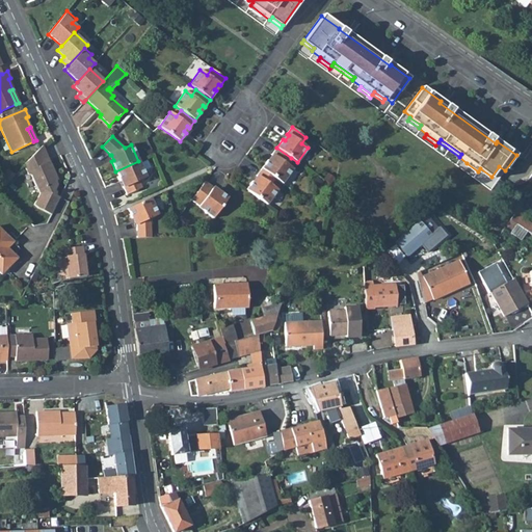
[(57,180),(42,147),(23,165),(27,175),(31,176),(40,194),(34,205),(38,209),(51,215),(59,197),(53,194),(54,191),(52,187),(55,181),(57,180)]
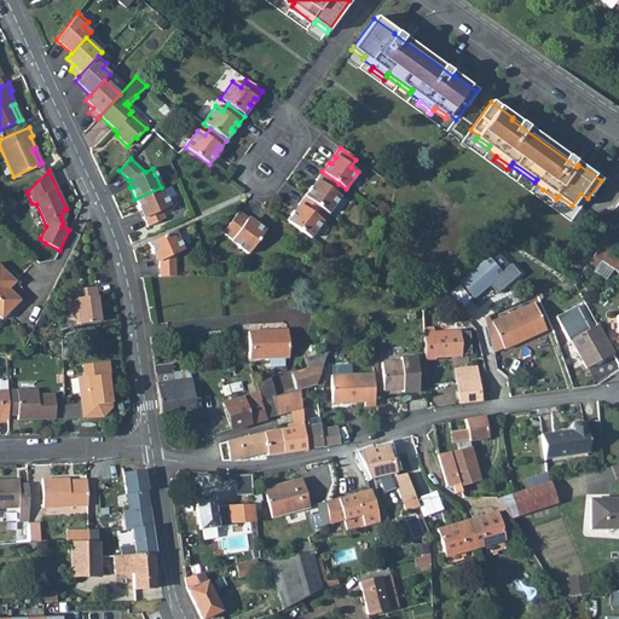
[(328,214),(340,196),(333,191),(339,184),(322,172),(316,180),(318,181),(313,187),(311,186),(304,196),(320,208),(328,214)]
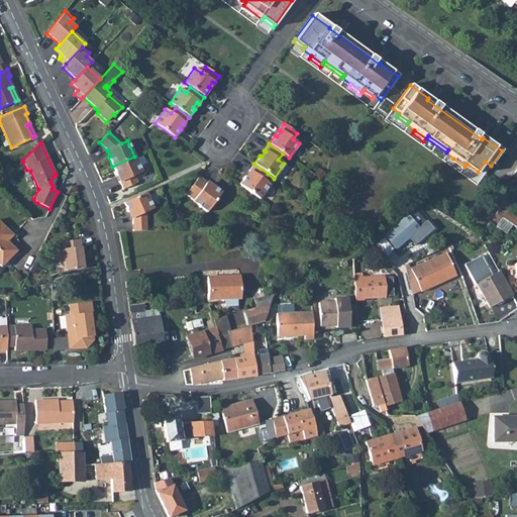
[(117,176),(119,175),(121,181),(119,182),(123,189),(138,182),(135,176),(142,172),(134,157),(112,167),(117,176)]
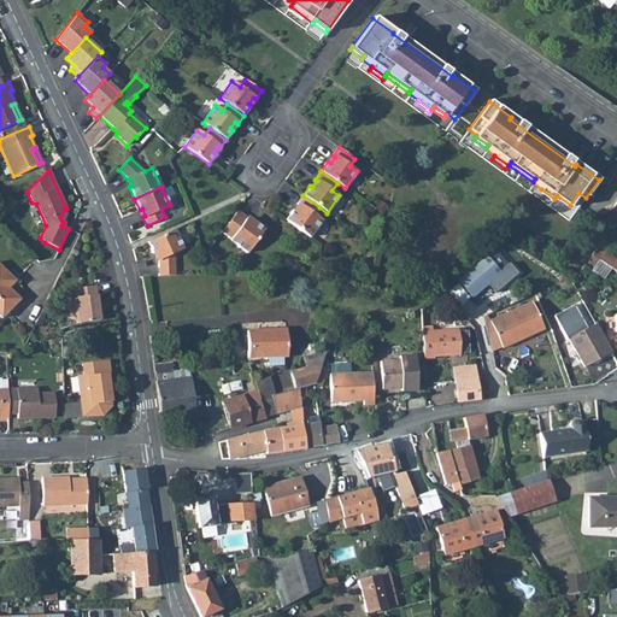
[(539,193),(552,203),(554,199),(541,189),(539,193)]
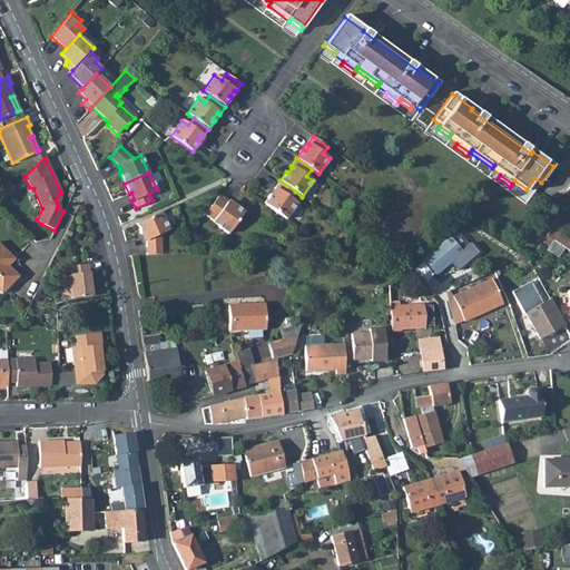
[(285,219),(297,204),(291,198),(295,192),(279,180),(274,188),(276,190),(273,196),(271,194),(264,203),(285,219)]
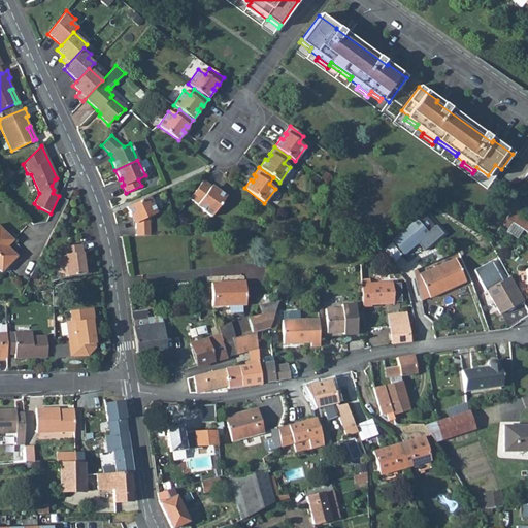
[(474,170),(486,178),(488,175),(476,167),(474,170)]
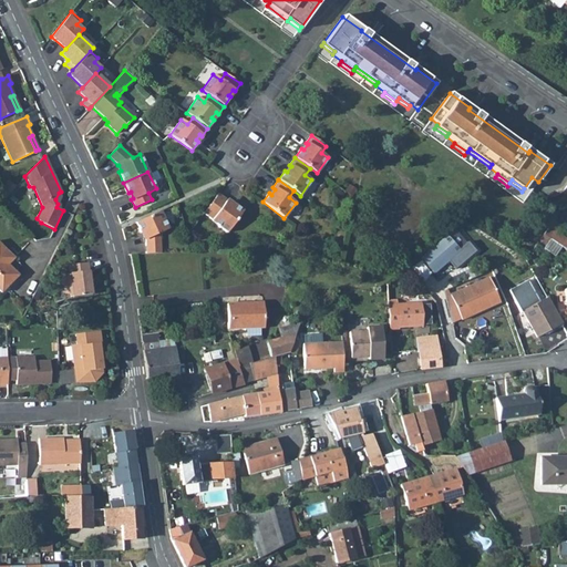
[(1,188),(0,188),(0,191),(3,198),(14,187),(8,181),(1,188)]
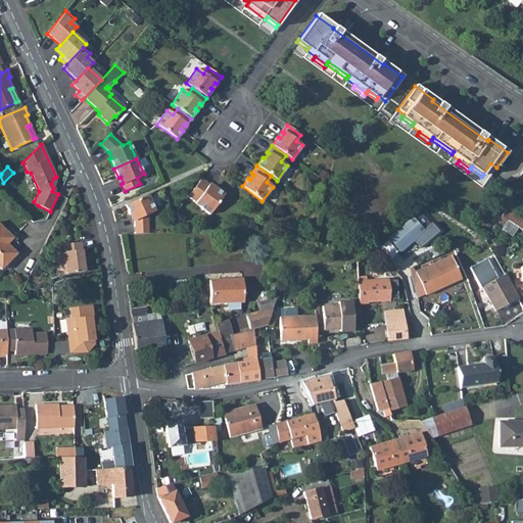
[(201,178),(188,197),(195,202),(194,204),(209,215),(224,194),(215,188),(214,190),(208,186),(209,184),(201,178)]
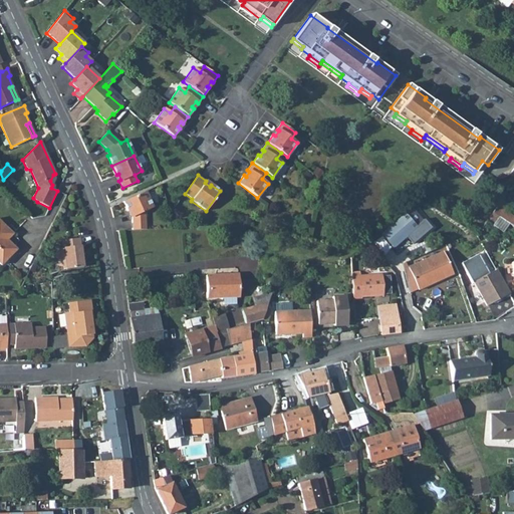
[(145,192),(122,202),(126,211),(130,210),(132,216),(133,230),(146,229),(145,211),(153,208),(145,192)]
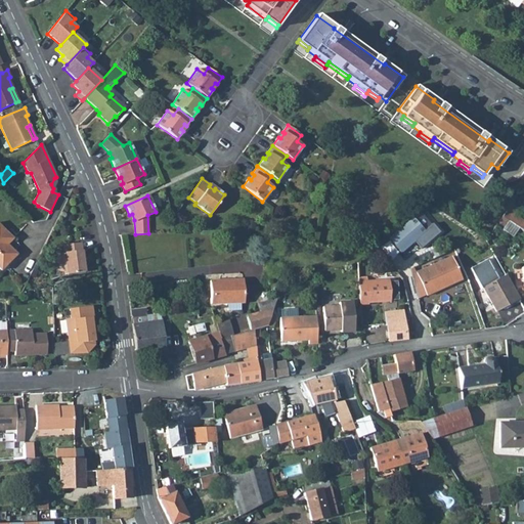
[(507,210),(513,214),(517,208),(511,204),(507,210)]
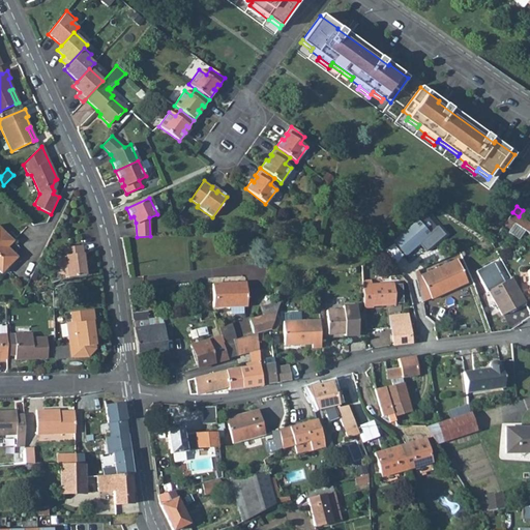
[(422,213),(415,219),(416,221),(429,235),(437,228),(422,213)]
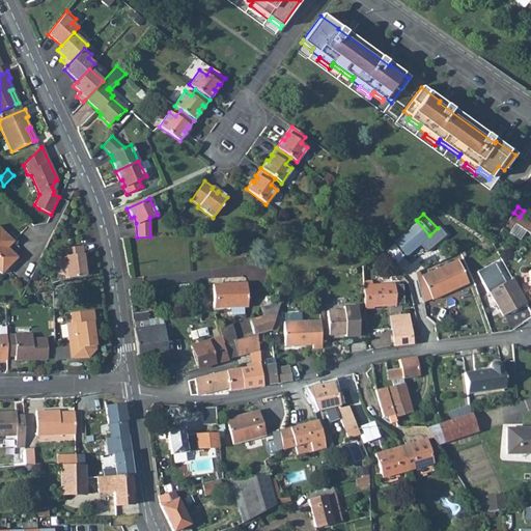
[(530,224),(520,217),(518,219),(529,226),(525,231),(530,235),(530,234),(530,224)]
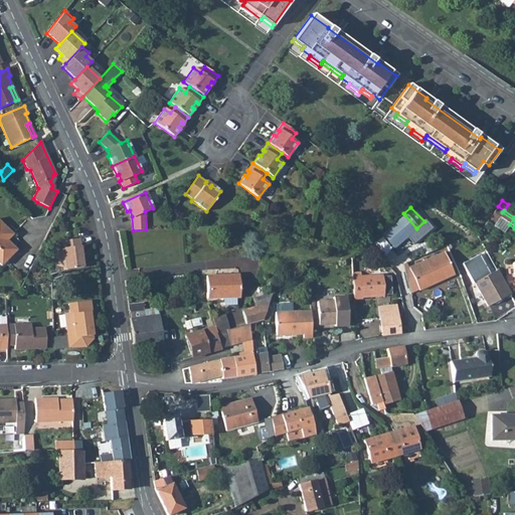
[(490,218),(496,222),(499,219),(500,218),(493,213),(490,218)]
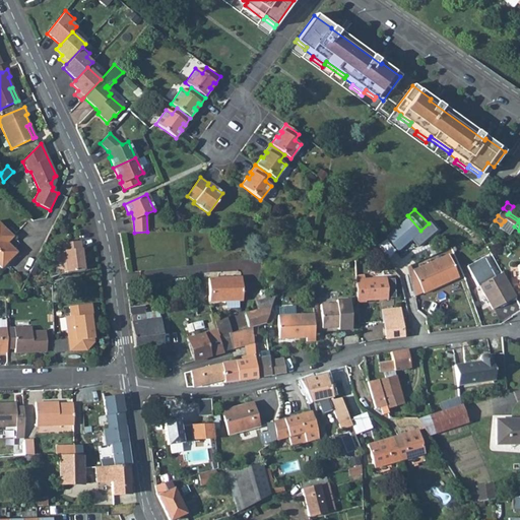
[(420,231),(408,216),(386,236),(398,251),(411,239),(417,246),(436,231),(430,222),(429,223),(420,231)]
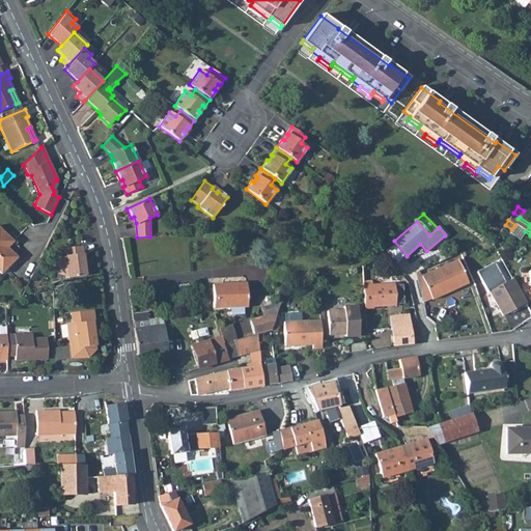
[(501,246),(514,255),(528,236),(514,226),(511,229),(501,246)]
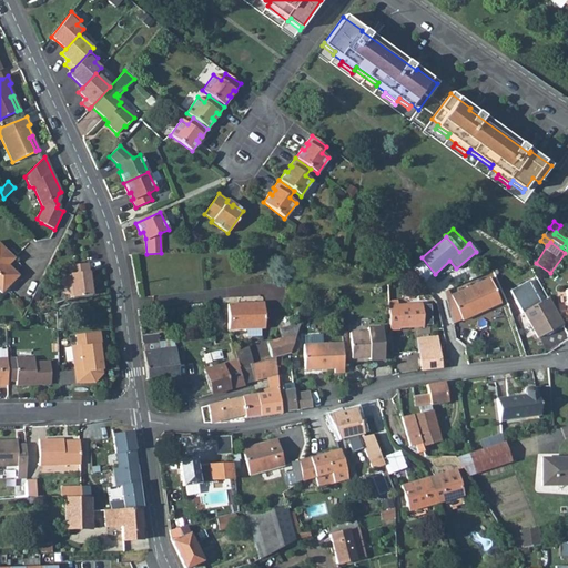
[(13,259),(0,245),(0,292),(1,293),(16,279),(4,269),(8,265),(13,259)]
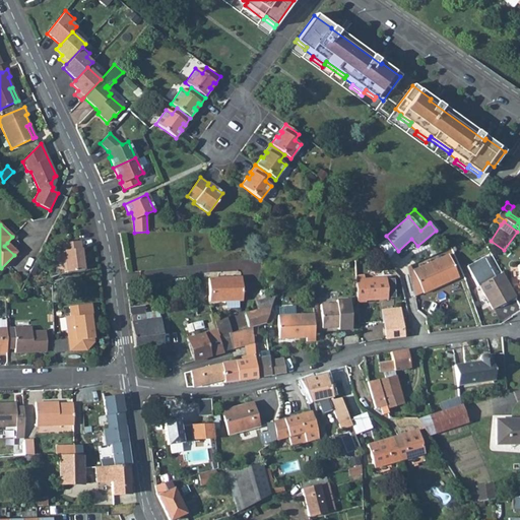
[(62,251),(65,272),(85,270),(82,248),(81,249),(80,241),(62,243),(63,251),(62,251)]
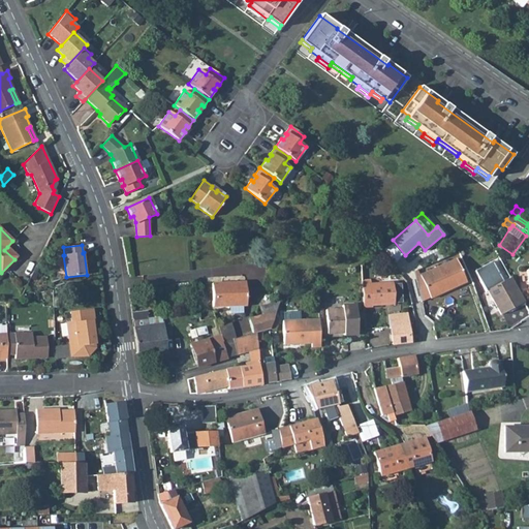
[(4,250),(14,259),(17,256),(7,247),(4,250)]
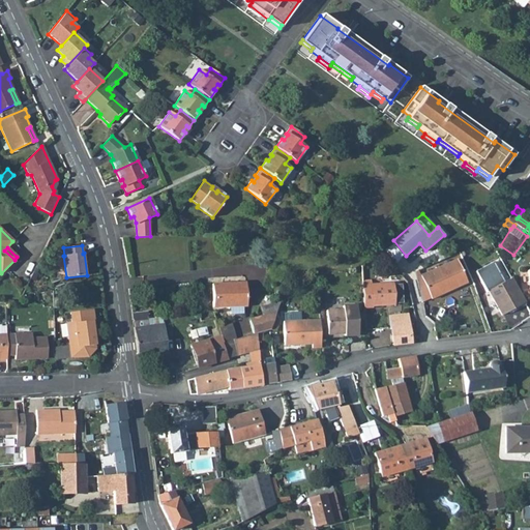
[(467,283),(455,260),(420,276),(431,299),(467,283)]
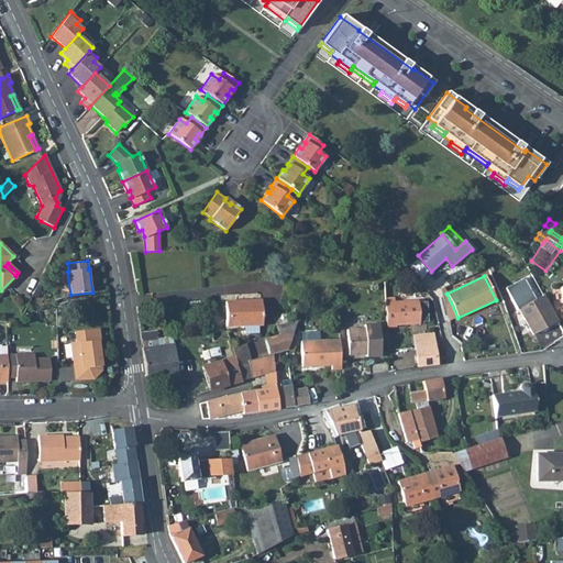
[(549,329),(559,323),(543,295),(537,299),(525,277),(506,288),(518,310),(519,309),(533,334),(548,327),(549,329)]
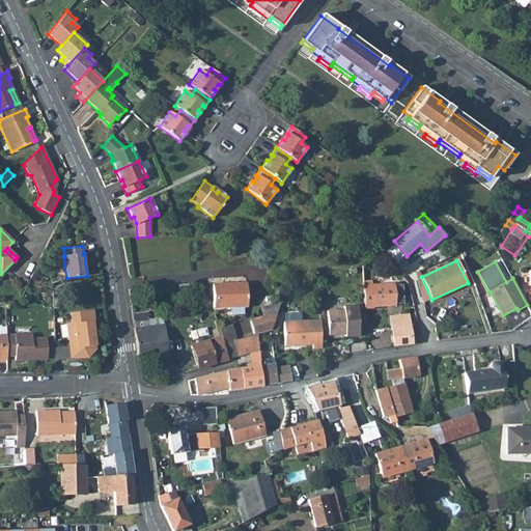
[(363,282),(364,308),(372,308),(372,306),(393,305),(393,304),(402,304),(402,285),(392,286),(393,284),(371,285),(371,282),(363,282)]
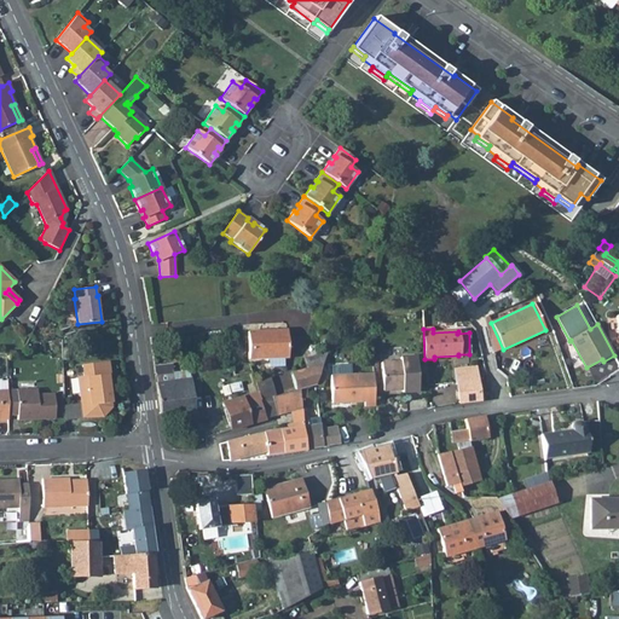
[(248,333),(248,359),(268,358),(283,358),(288,358),(287,330),(248,333)]
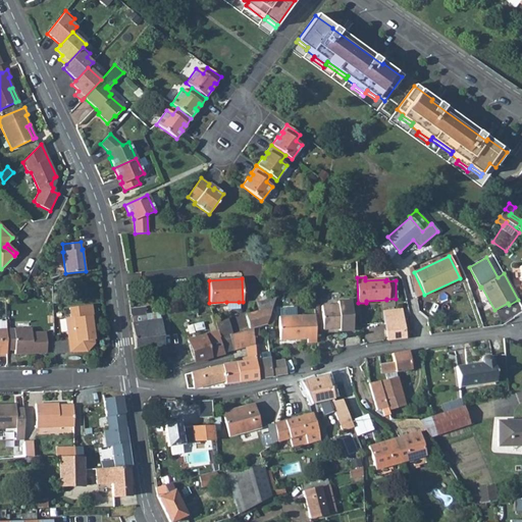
[(258,327),(266,325),(270,314),(272,308),(275,298),(256,302),(259,311),(246,315),(249,329),(252,329),(258,327)]
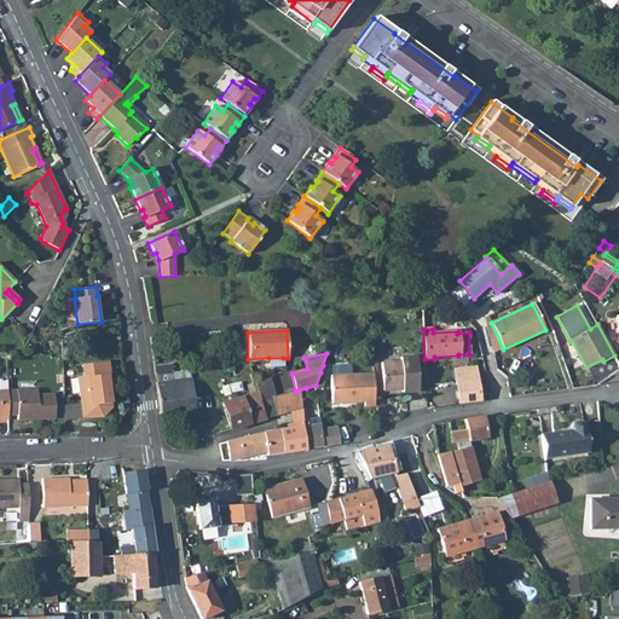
[(381,363),(382,391),(401,389),(401,393),(417,392),(416,357),(400,358),(400,362),(381,363)]
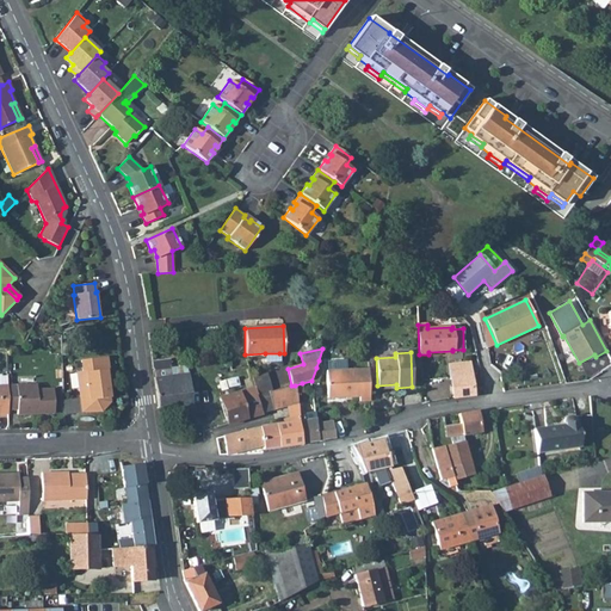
[(81,412),(100,412),(109,402),(106,386),(105,370),(107,369),(106,357),(80,360),(82,372),(85,372),(87,388),(78,389),(80,400),(81,412)]
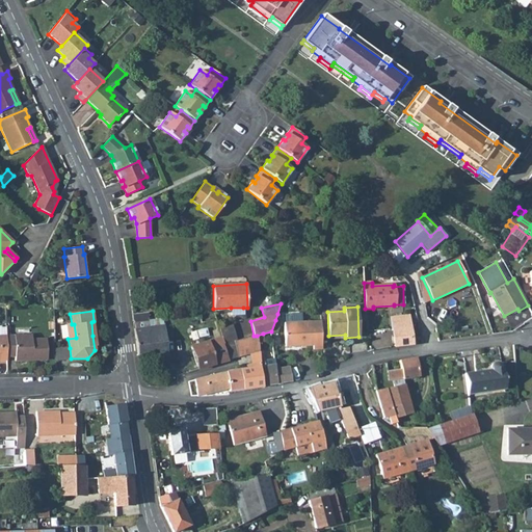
[(286,315),(286,323),(302,322),(302,314),(286,315)]
